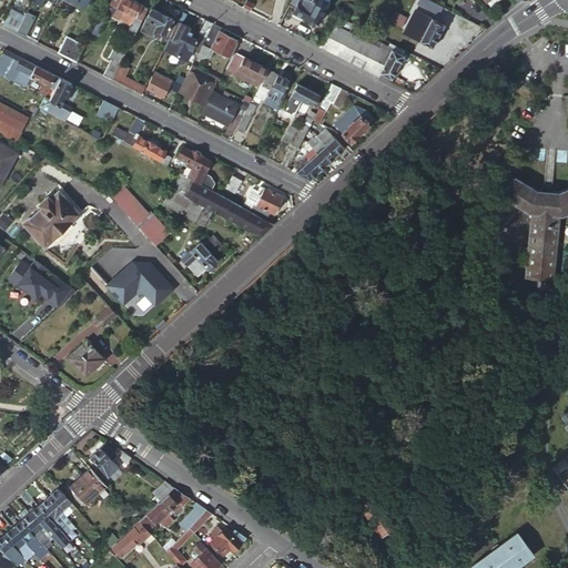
[(134,33),(149,7),(135,0),(113,0),(112,2),(120,6),(127,9),(121,20),(130,24),(128,29),(134,33)]
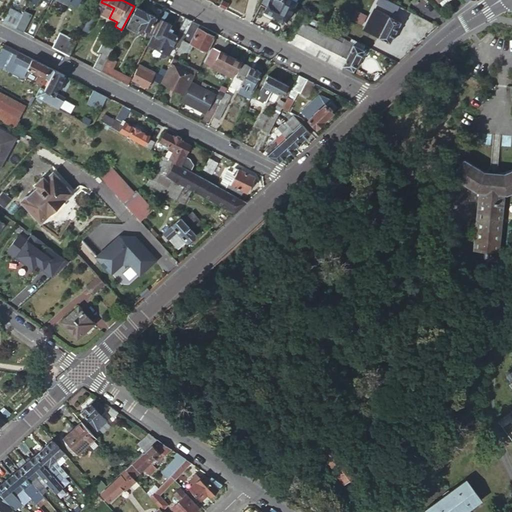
[(221,0),(218,7),(224,10),(228,3),(221,0)]
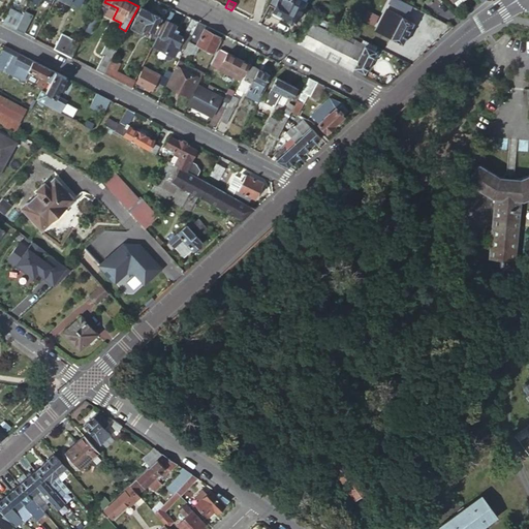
[(271,0),(269,4),(275,7),(272,13),(273,14),(279,18),(281,18),(282,16),(294,23),(305,0),(271,0)]
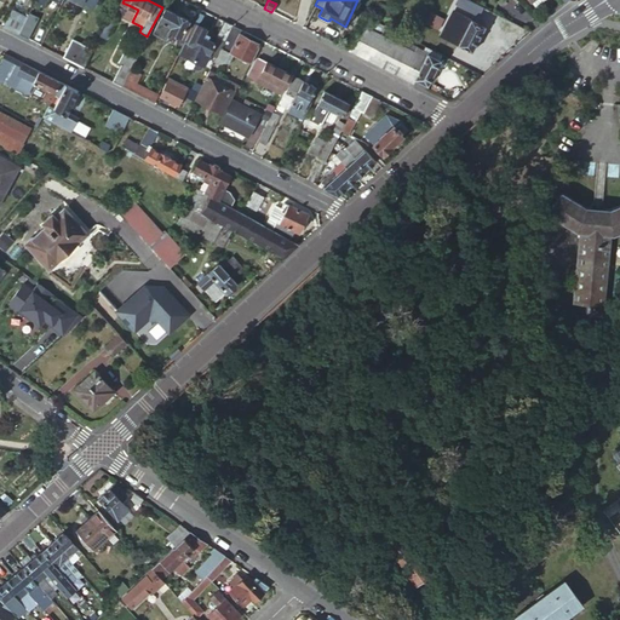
[(466,11),(471,1),(468,0),(458,0),(458,1),(459,7),(466,11)]
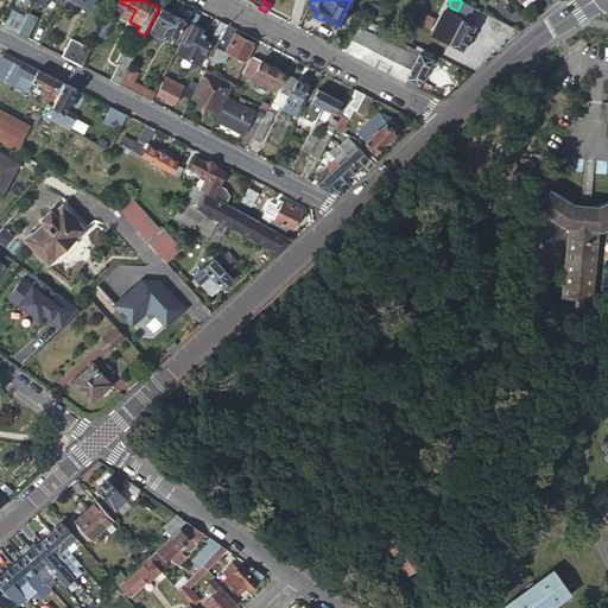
[(120,8),(113,5),(102,26),(109,30),(120,8)]
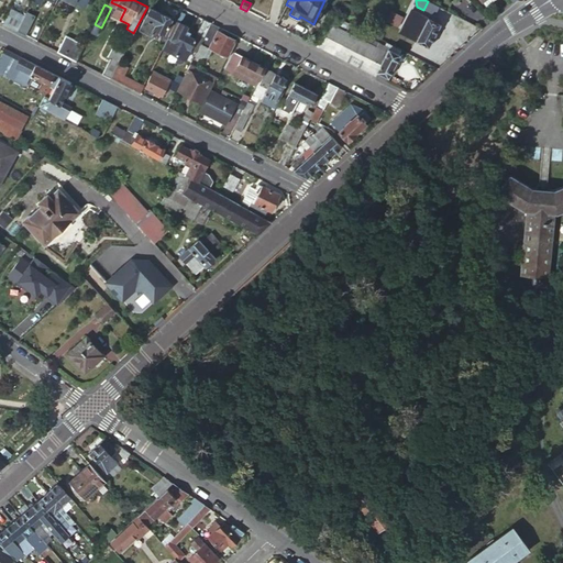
[(125,9),(119,6),(113,17),(120,20),(125,9)]
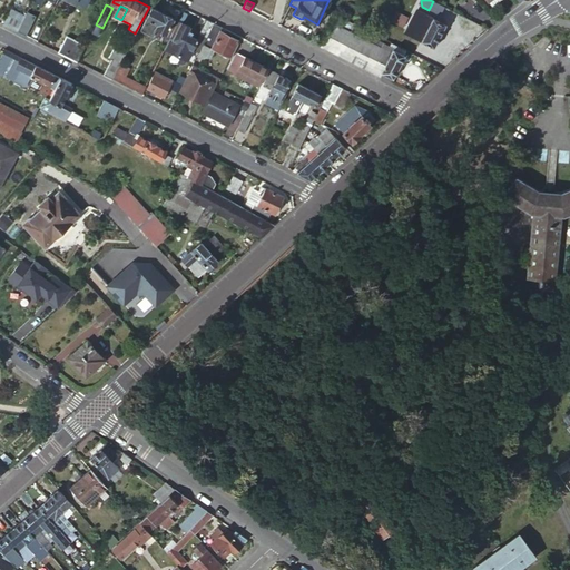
[(174,18),(153,8),(141,31),(153,38),(157,29),(166,33),(174,18)]
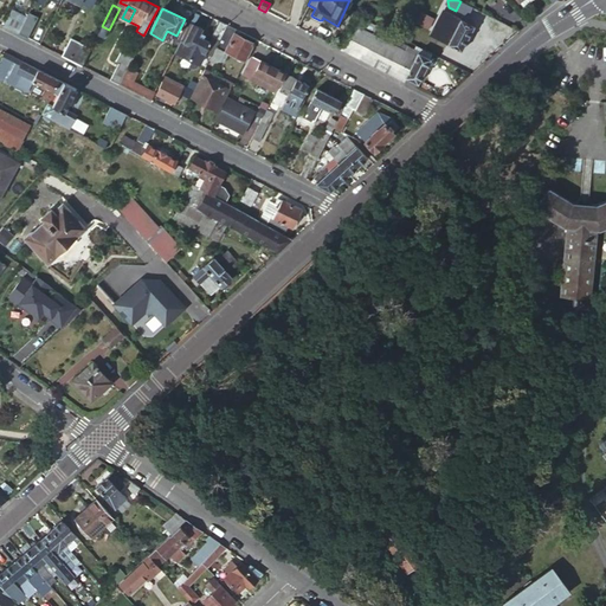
[(10,13),(4,26),(18,33),(23,25),(25,20),(10,13)]
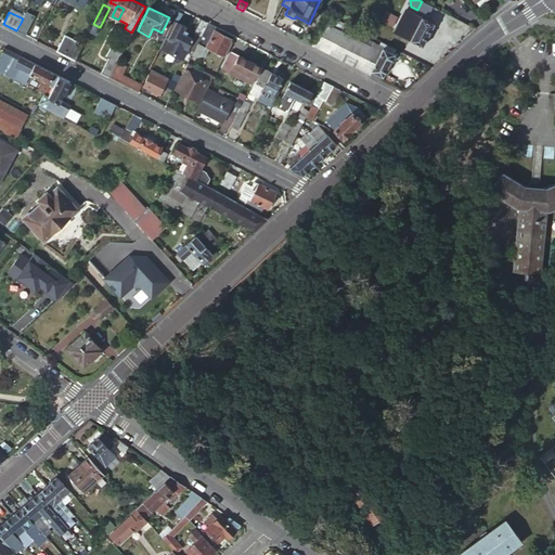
[(31,15),(26,12),(23,18),(21,23),(26,26),(31,15)]
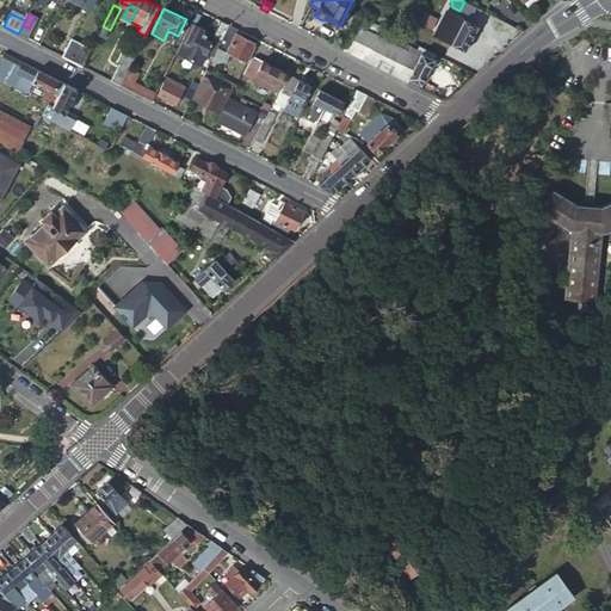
[(427,13),(421,24),(434,32),(440,20),(427,13)]
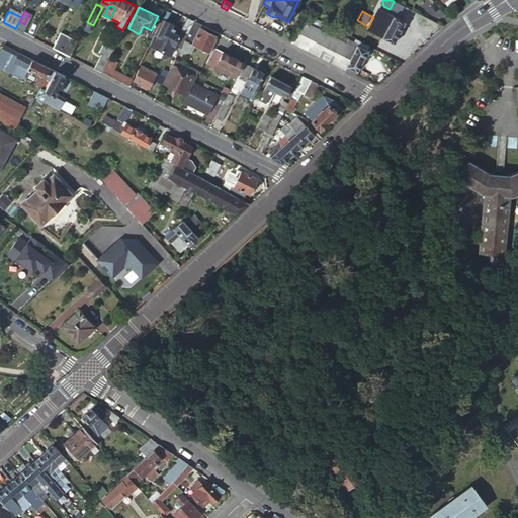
[(387,14),(379,29),(385,32),(382,38),(394,45),(405,22),(390,14),(387,14)]
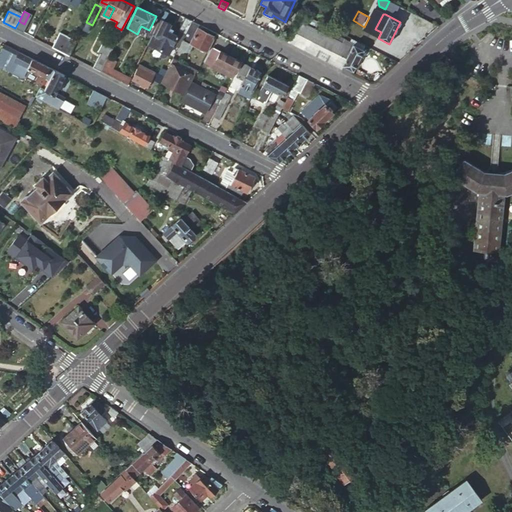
[(192,20),(185,17),(178,31),(180,32),(185,34),(192,20)]
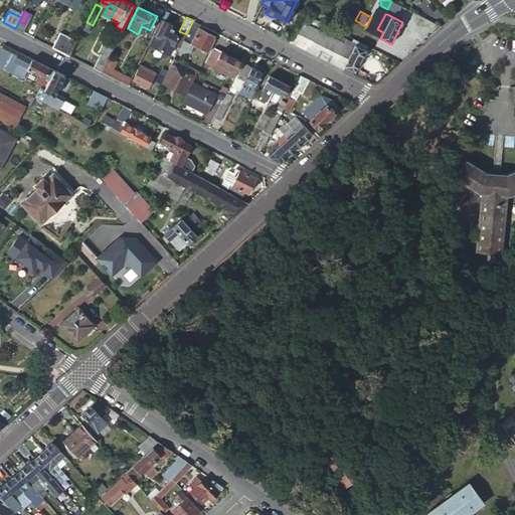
[(303,17),(290,43),(343,69),(344,66),(354,71),(365,50),(364,50),(350,43),(346,40),(344,44),(307,25),(309,20),(303,17)]
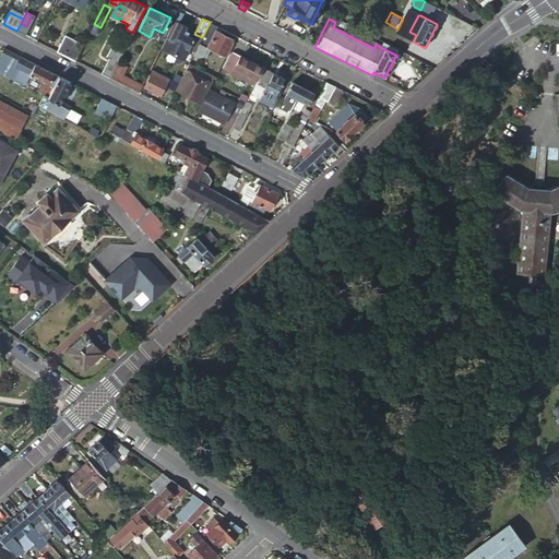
[(186,30),(188,25),(176,20),(156,57),(163,60),(173,42),(189,50),(194,39),(188,36),(190,32),(186,30)]
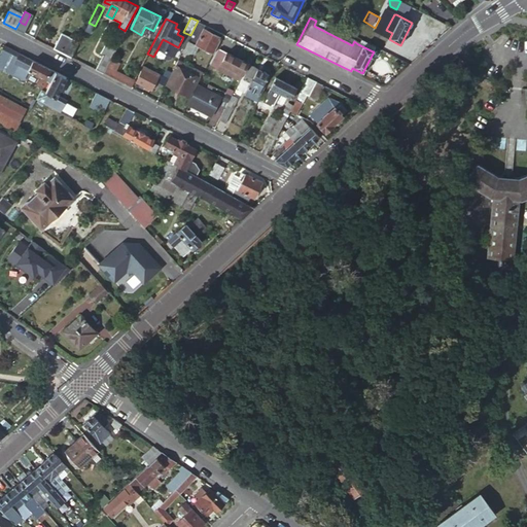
[(205,25),(198,21),(190,35),(187,41),(213,55),(221,38),(203,29),(205,25)]
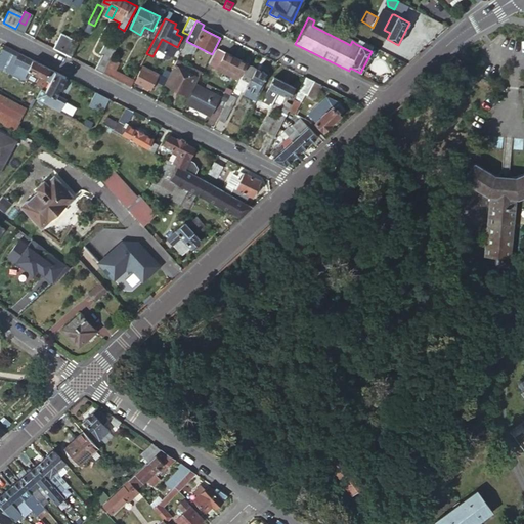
[(184,33),(182,37),(177,47),(182,49),(186,41),(189,35),(184,33)]
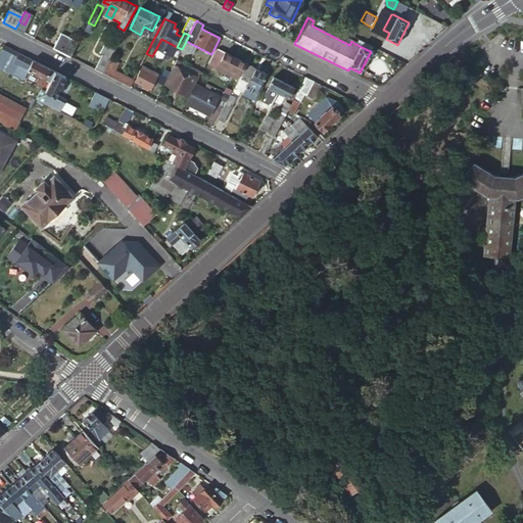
[(60,34),(53,48),(70,57),(78,42),(60,34)]
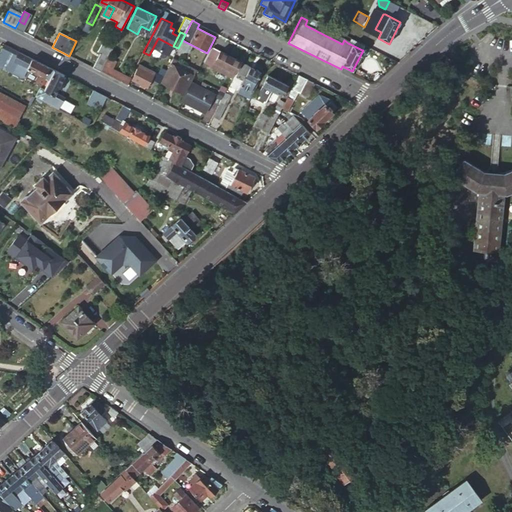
[(348,43),(362,50),(364,46),(350,39),(348,43)]
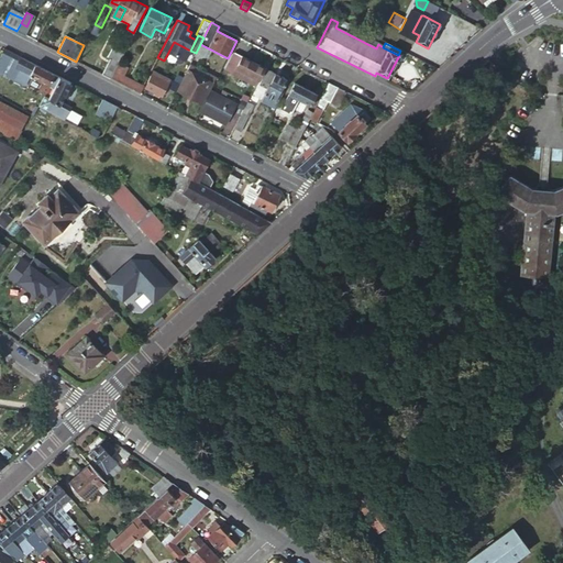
[(2,50),(0,53),(0,74),(14,81),(20,70),(13,67),(19,57),(2,50)]
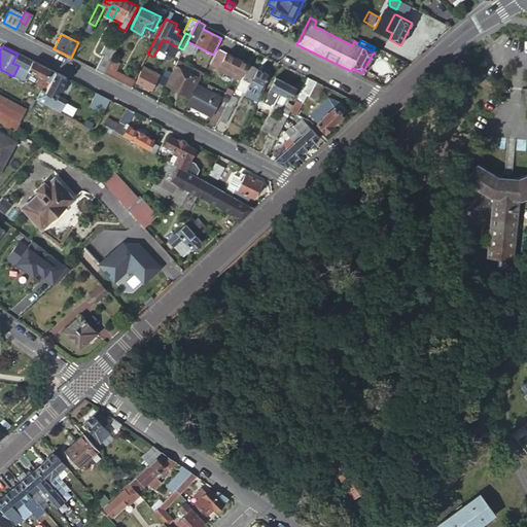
[(240,80),(248,64),(220,49),(215,60),(222,64),(219,70),(240,80)]
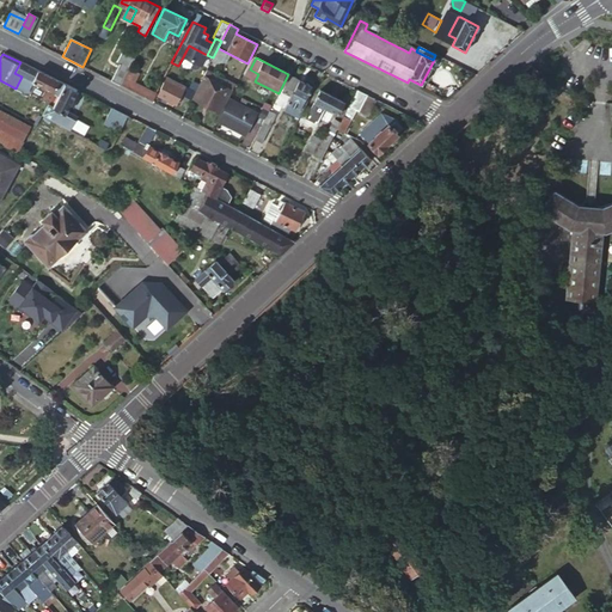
[(57,97),(63,85),(20,62),(14,73),(22,77),(16,89),(30,97),(31,93),(34,96),(37,87),(57,97)]
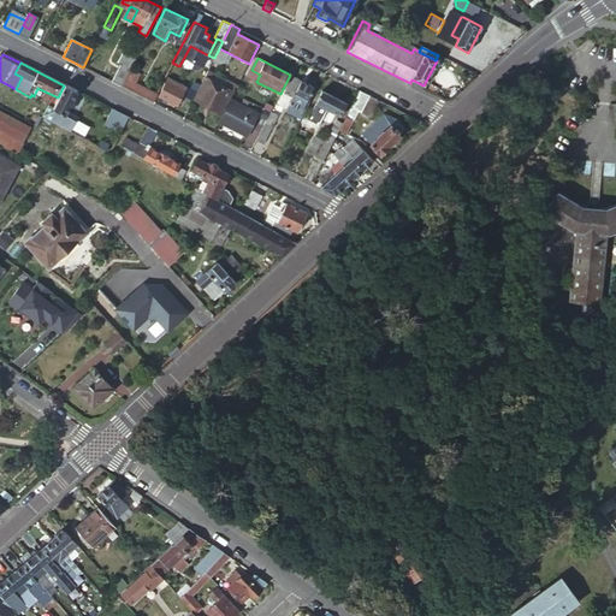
[(120,65),(112,82),(120,87),(129,70),(120,65)]
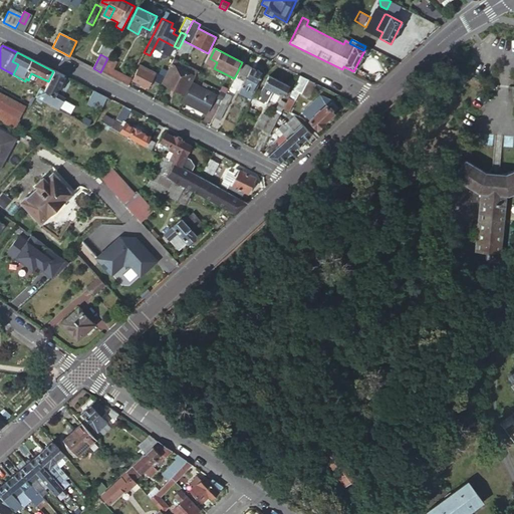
[(115,62),(107,58),(100,72),(127,85),(131,79),(114,71),(116,68),(113,66),(115,62)]
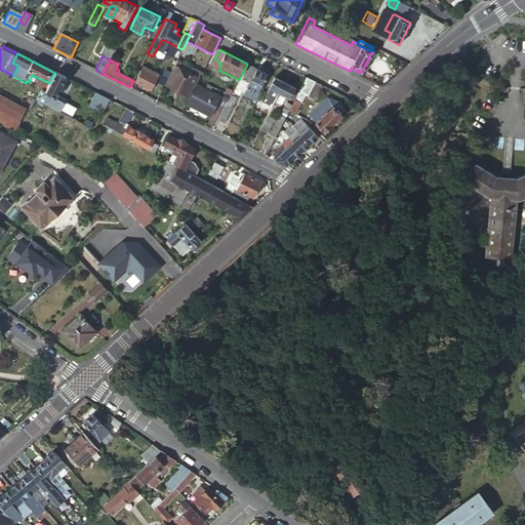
[(168,78),(166,80),(174,84),(178,78),(185,81),(178,91),(179,94),(188,98),(198,78),(195,76),(198,71),(177,59),(171,72),(168,78)]
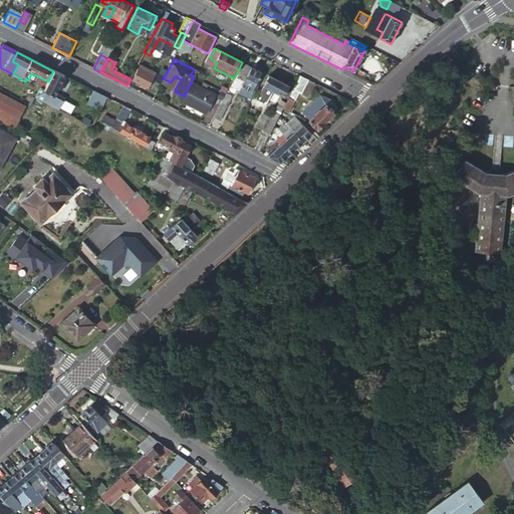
[(156,81),(161,83),(163,78),(165,76),(159,73),(141,64),(133,80),(149,88),(154,77),(158,79),(156,81)]
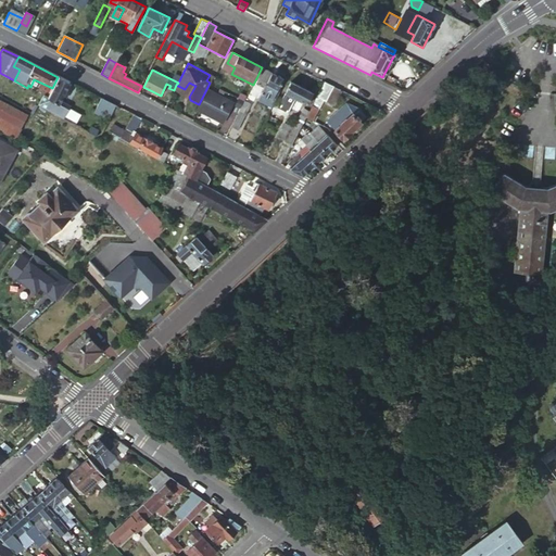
[(260,102),(272,108),(275,102),(273,101),(279,87),(283,78),(265,70),(257,84),(264,87),(261,96),(263,96),(260,102)]
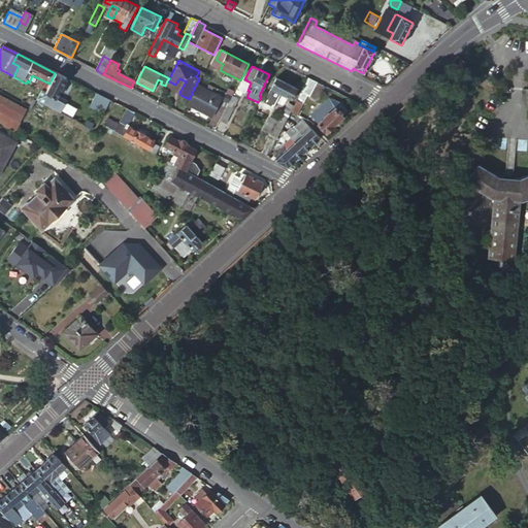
[(55,73),(50,84),(44,94),(47,96),(41,105),(59,116),(67,100),(58,96),(66,78),(55,73)]
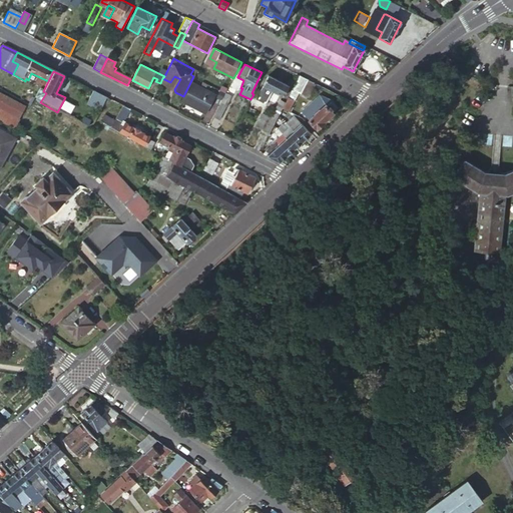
[(316,83),(300,75),(293,88),(288,98),(283,108),(291,112),(301,93),(310,97),(316,83)]
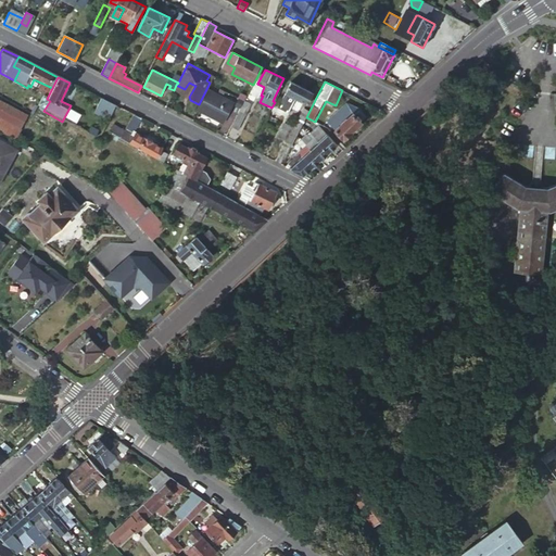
[(174,90),(173,91),(190,100),(189,97),(196,86),(189,83),(185,89),(176,85),(174,90)]
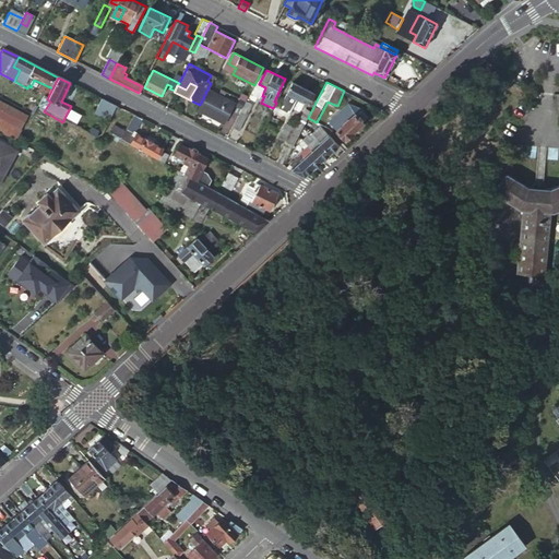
[(309,105),(314,94),(293,83),(281,105),(292,110),(297,98),(309,105)]
